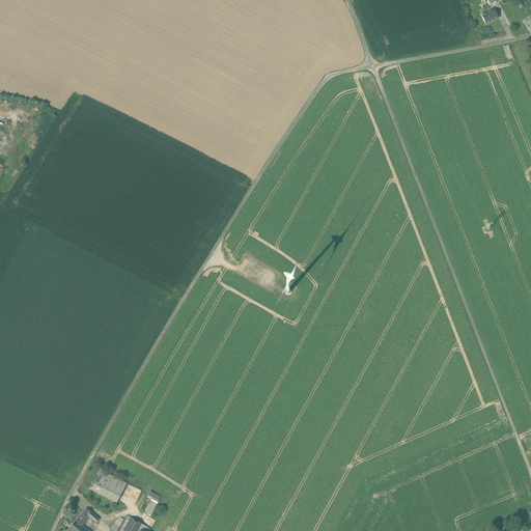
[(493,9),(485,12),(486,16),(482,18),(485,24),(497,18),(493,9)]
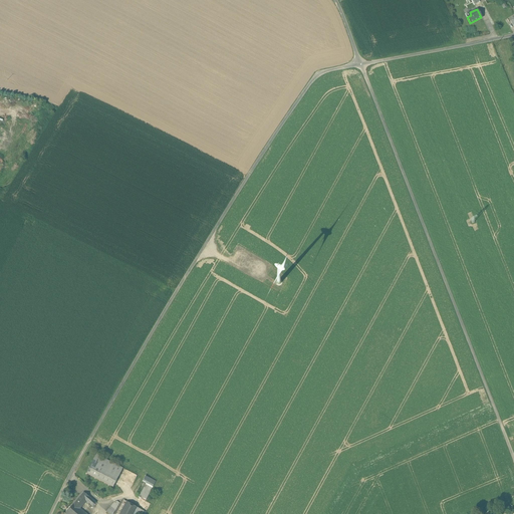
[(122,468),(96,455),(86,473),(112,487),(122,468)]
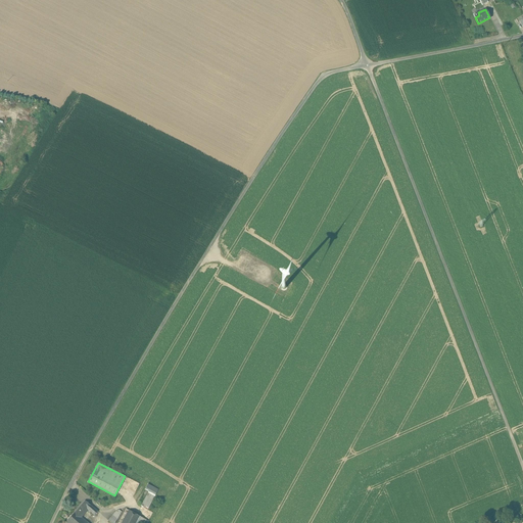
[(148,492),(155,495),(158,489),(148,484),(145,490),(148,492)]
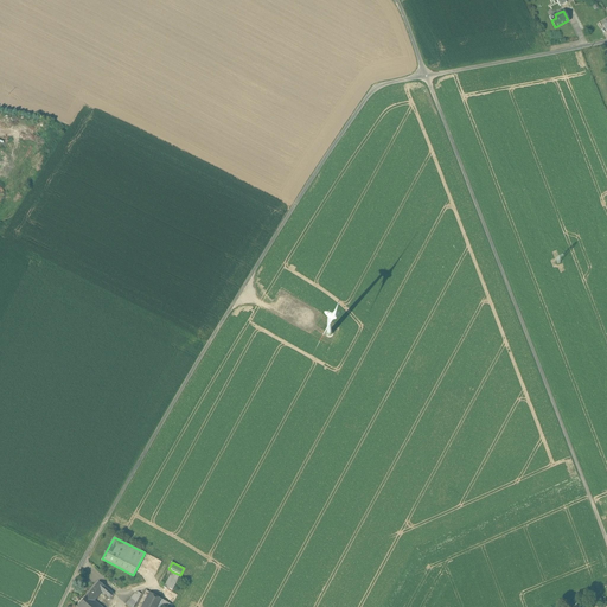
[(180,575),(172,572),(164,588),(171,592),(180,575)]
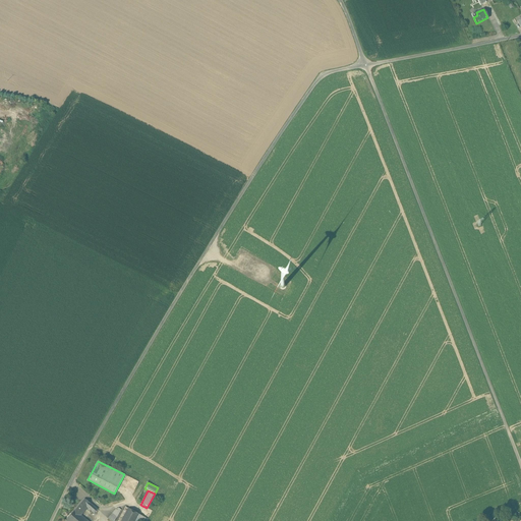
[(84,500),(75,511),(80,515),(88,508),(94,514),(97,510),(84,500)]
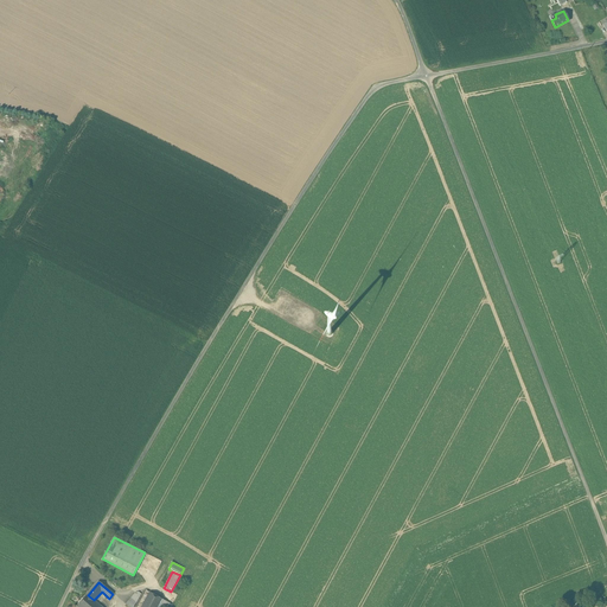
[(140,599),(136,605),(140,606),(141,606),(149,593),(145,590),(142,595),(140,599)]
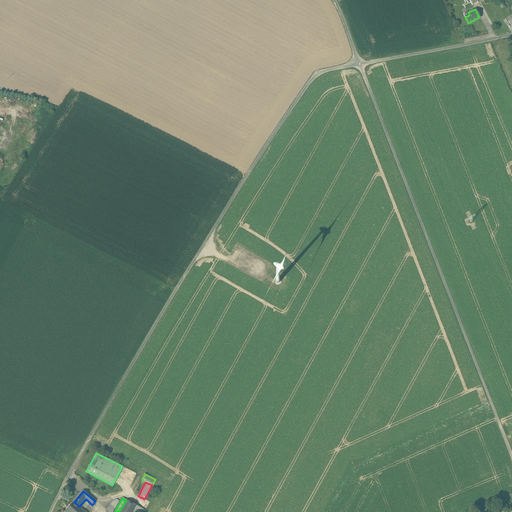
[(114,500),(110,505),(111,505),(115,509),(118,505),(120,502),(117,499),(114,500)]
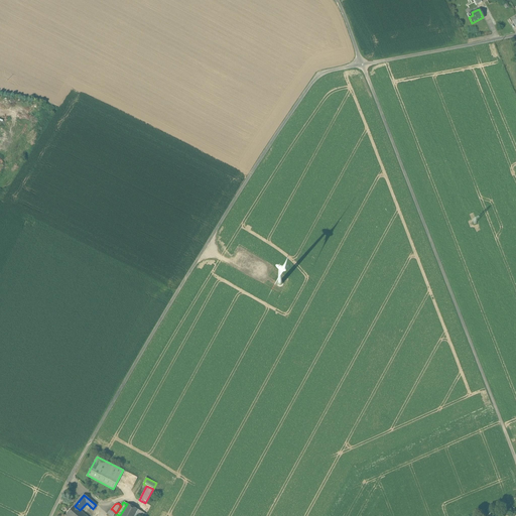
[(120,515),(134,515),(138,510),(127,504),(120,515)]
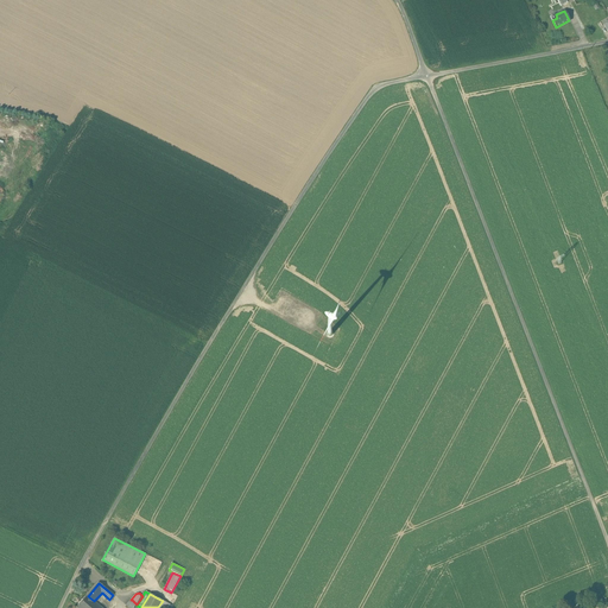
[(88,596),(77,607),(89,607),(92,607),(90,606),(94,601),(88,596)]
